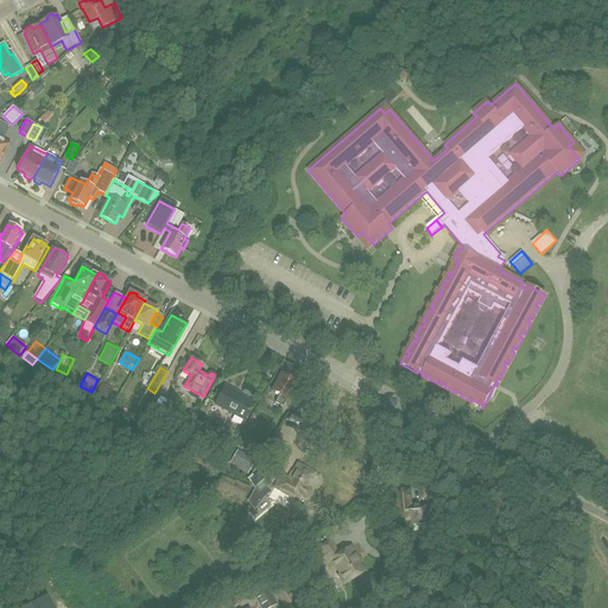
[(297,382),(289,378),(289,375),(284,373),(283,374),(282,374),(272,391),(279,396),(274,403),(283,407),(297,382)]
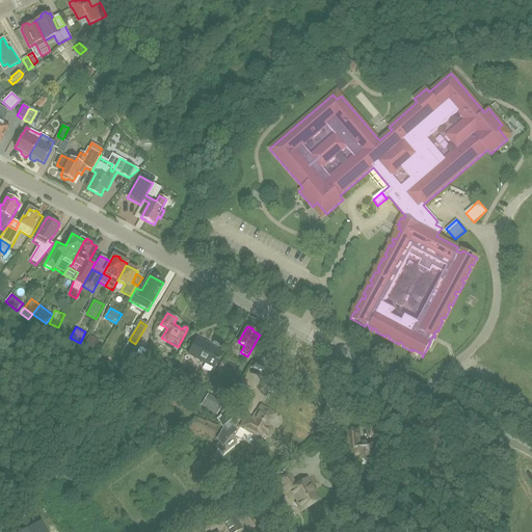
[(99,341),(87,335),(82,343),(95,349),(99,341)]
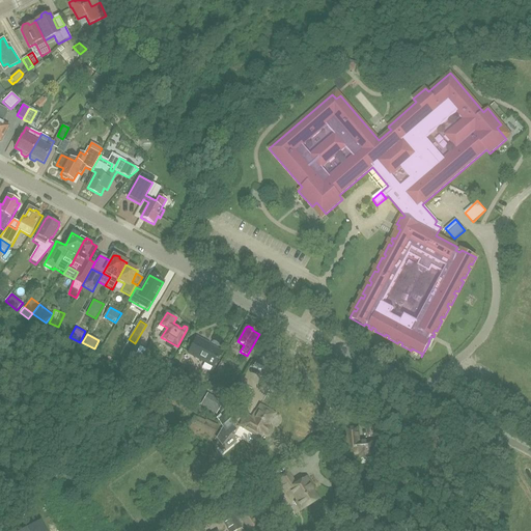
[(196,337),(188,354),(204,363),(202,368),(210,372),(213,367),(221,353),(204,343),(204,342),(196,337)]
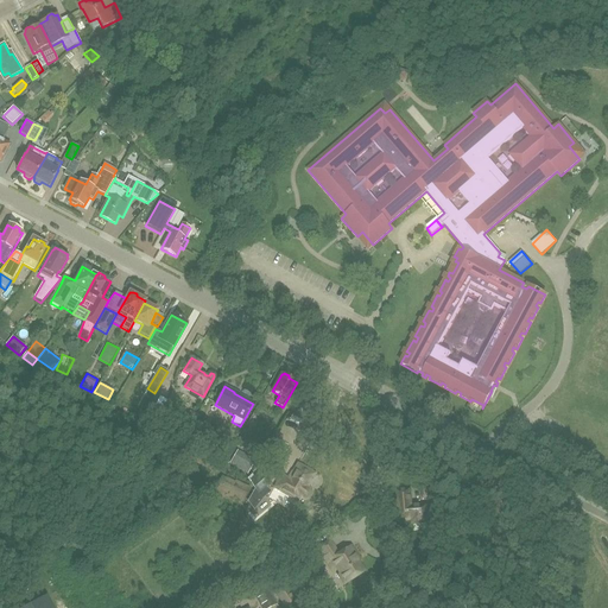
[(159,398),(154,406),(163,411),(168,403),(159,398)]
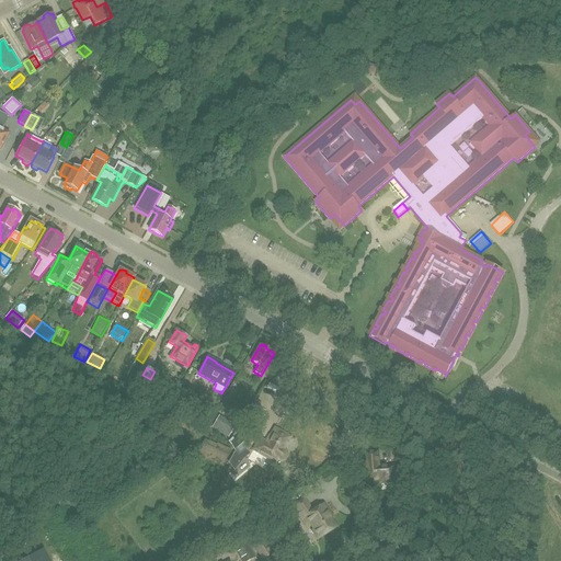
[(142,375),(138,382),(159,395),(163,387),(150,379),(142,375)]
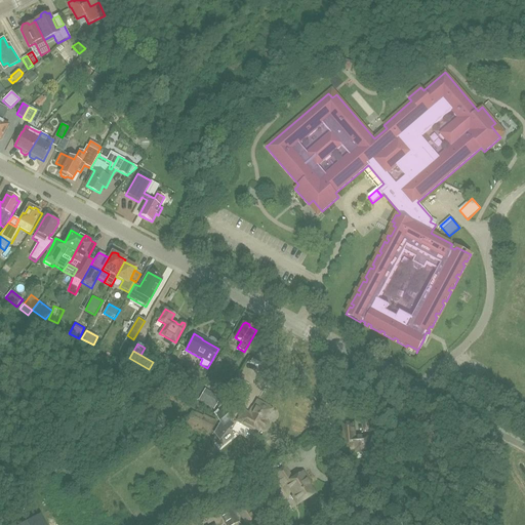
[(169,371),(162,382),(171,389),(175,381),(178,376),(169,371)]
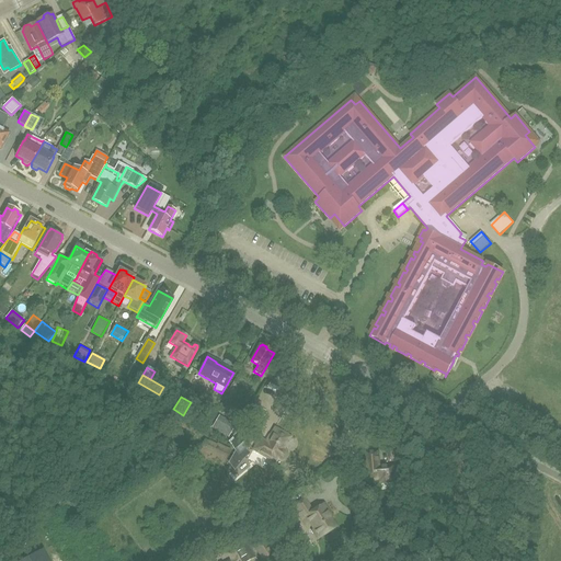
[(212,421),(187,408),(183,415),(208,428),(212,421)]
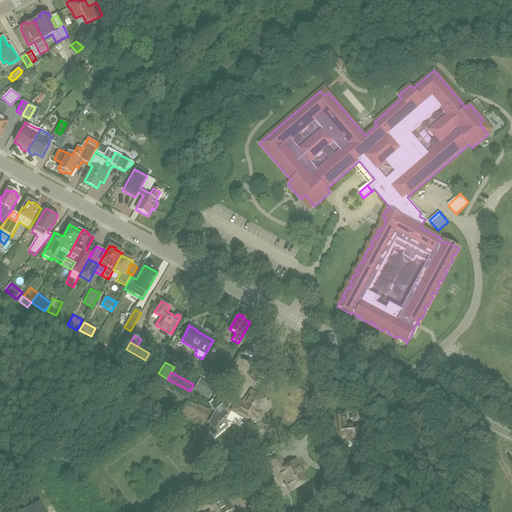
[(216,389),(200,380),(193,393),(210,401),(216,389)]
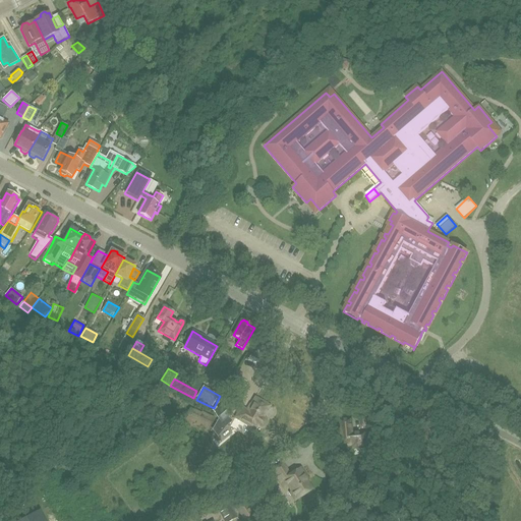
[(215,412),(219,418),(212,429),(218,436),(225,426),(231,421),(228,416),(239,407),(231,398),(215,412)]
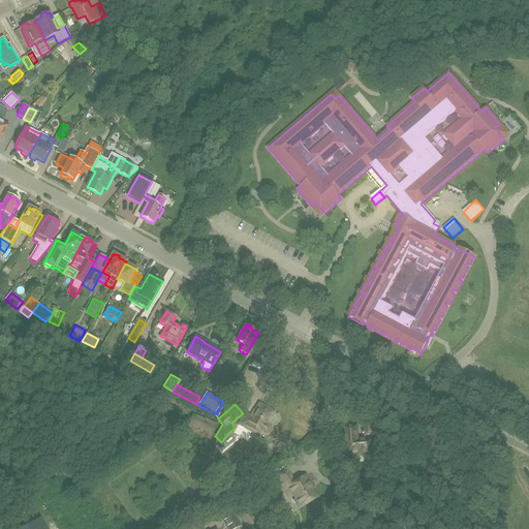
[(238,426),(250,432),(259,437),(265,440),(260,447),(276,457),(289,433),(269,422),(273,412),(258,404),(251,418),(244,414),(239,425),(238,426)]
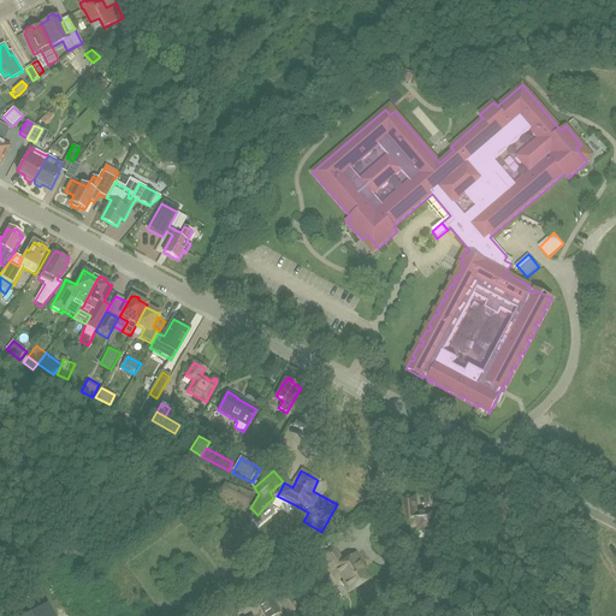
[(254,495),(225,483),(215,505),(243,517),(254,495)]
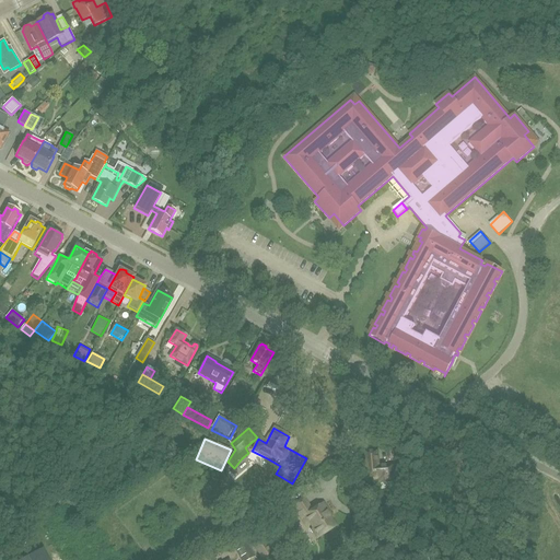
[(265,457),(252,451),(247,458),(270,471),(275,463),(265,457)]
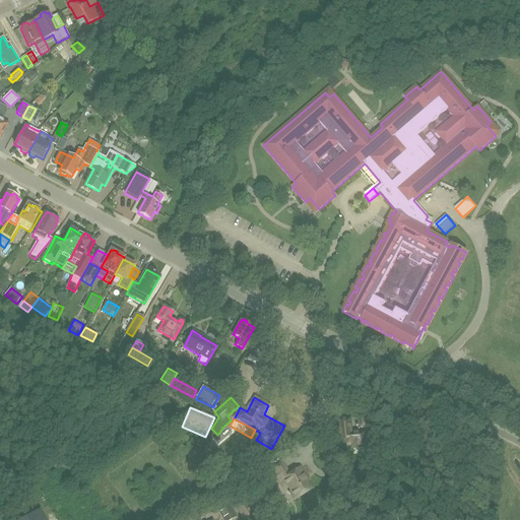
[(366,433),(350,434),(349,419),(340,420),(341,435),(340,435),(341,446),(352,445),(353,448),(367,446),(366,433)]
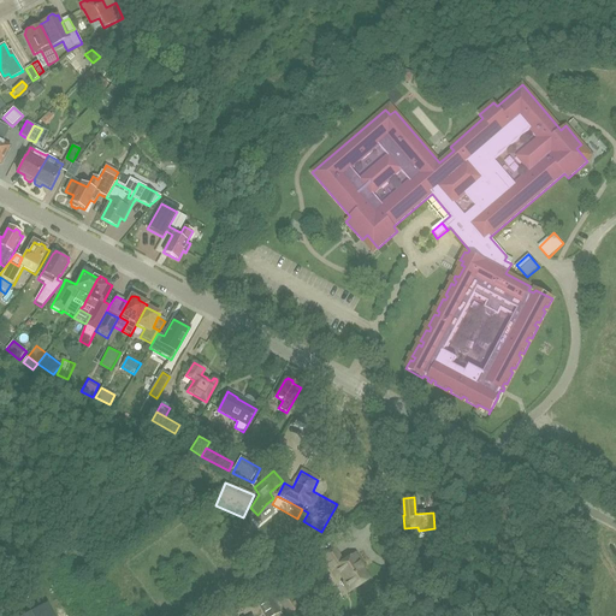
[(335,575),(339,572),(349,588),(366,579),(359,566),(361,564),(355,555),(342,563),(332,549),(321,556),(335,575)]
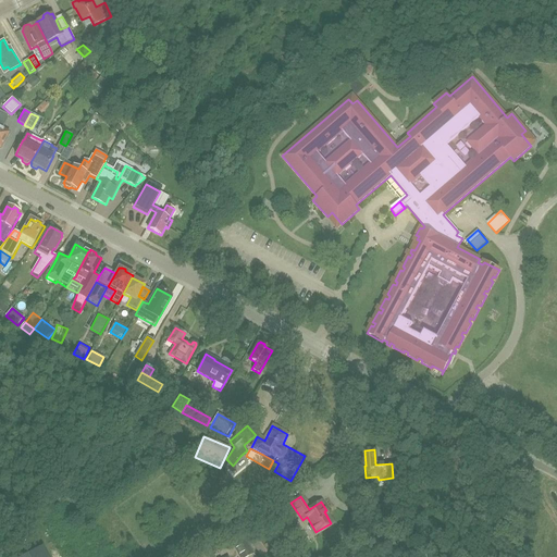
[(242,534),(231,540),(239,556),(247,556),(252,555),(247,544),(242,534)]
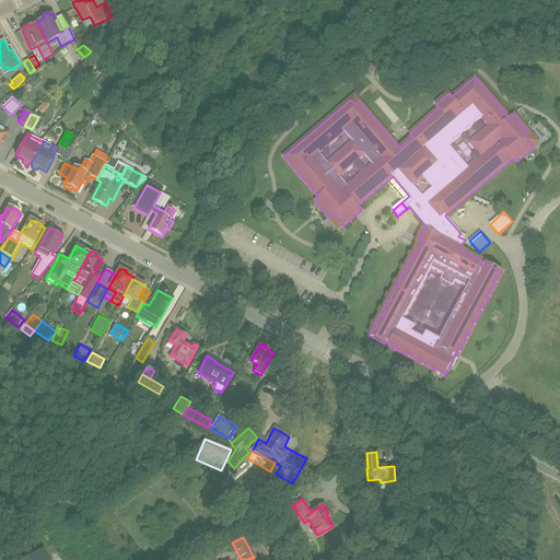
[(263,538),(252,545),(261,559),(275,559),(277,559),(263,538)]
